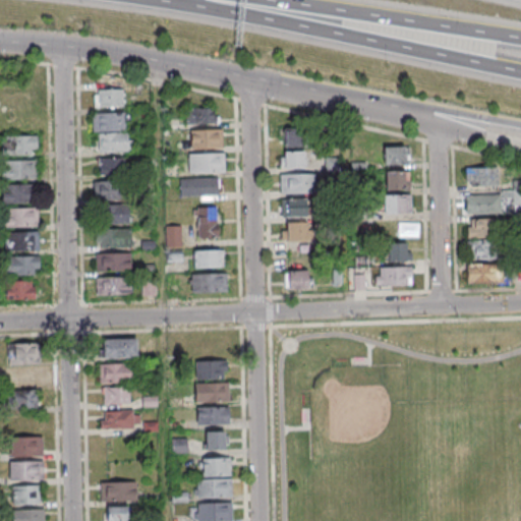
[(124,108),(124,90),(94,90),(94,108),(124,108)]
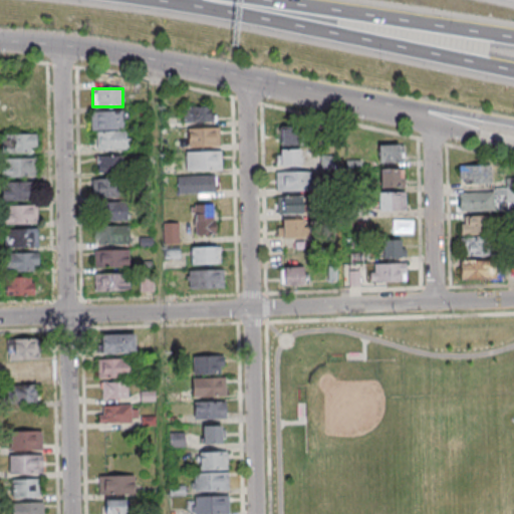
[(0,91),(0,111),(35,111),(35,92),(0,91)]
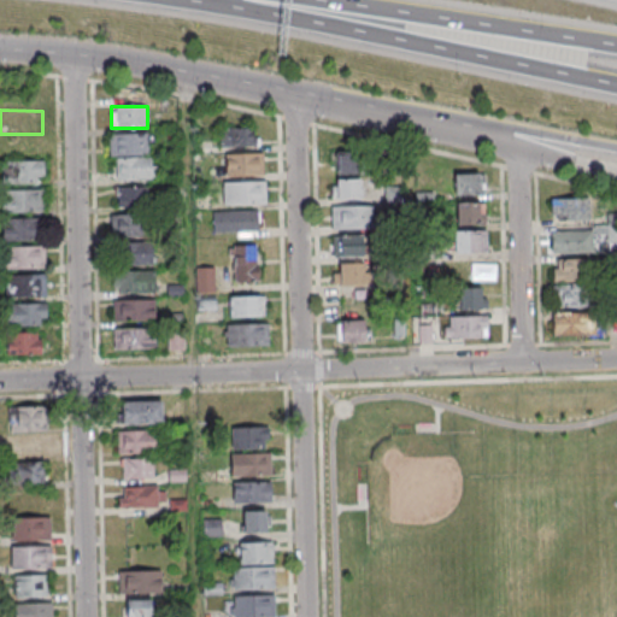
[(258,147),(258,128),(221,128),(221,147),(258,147)]
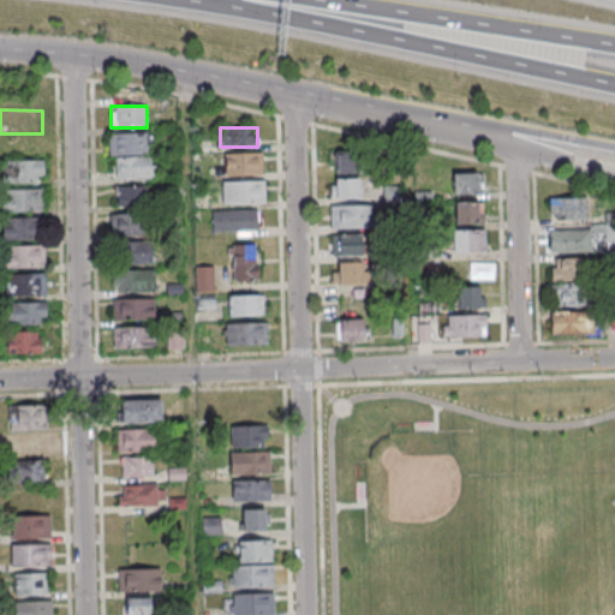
[(148,156),(148,135),(108,135),(108,156),(148,156)]
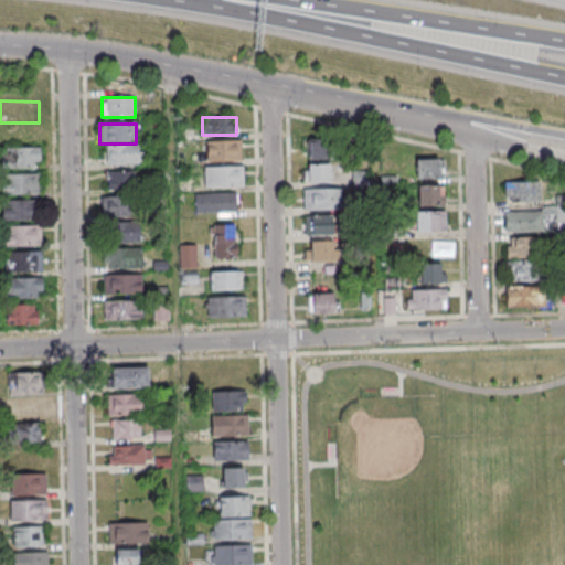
[(205,160),(242,160),(242,139),(205,139),(205,160)]
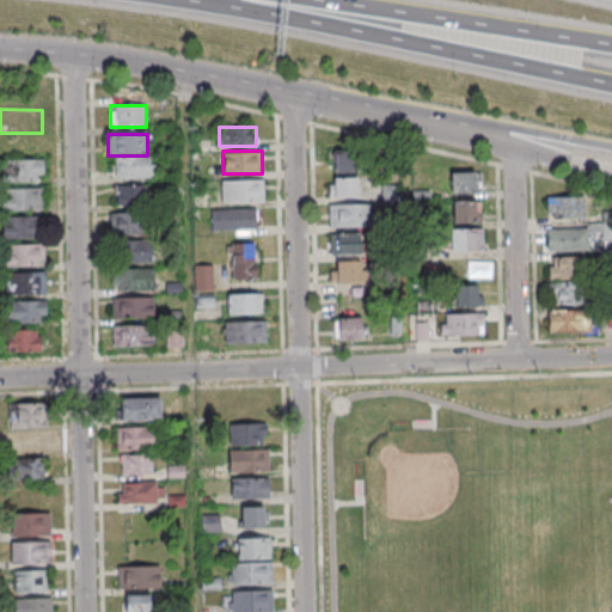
[(334,173),(355,173),(355,151),(334,151),(334,173)]
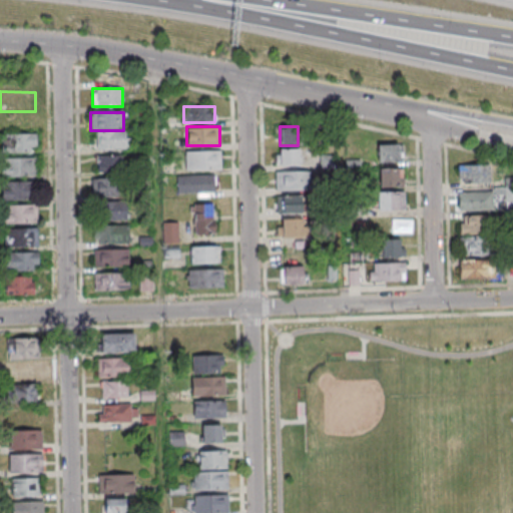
[(128,150),(128,132),(95,132),(95,150),(128,150)]
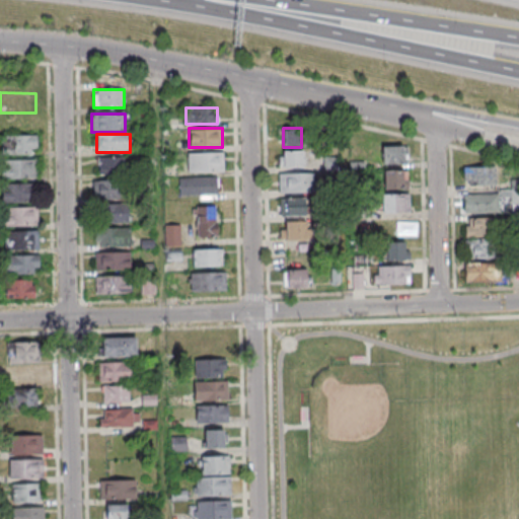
[(36,154),(36,135),(1,135),(1,154),(36,154)]
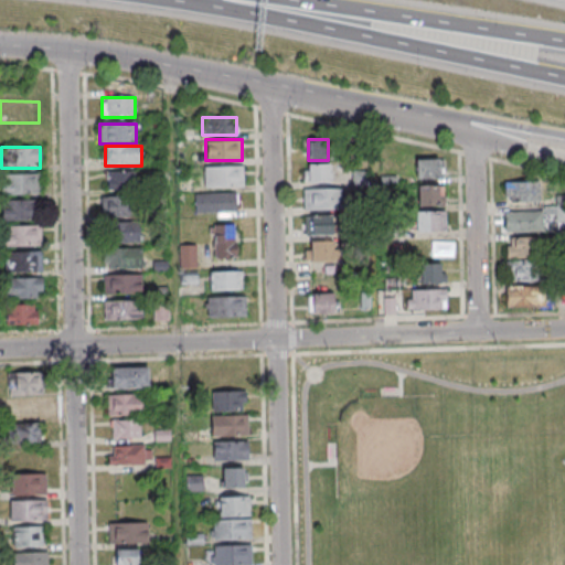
[(441,178),(441,159),(416,159),(416,178),(441,178)]
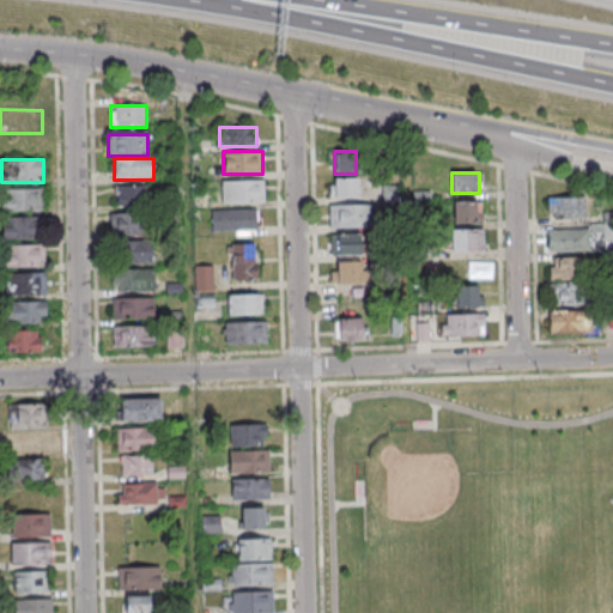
[(331,198),(359,198),(359,178),(331,178),(331,198)]
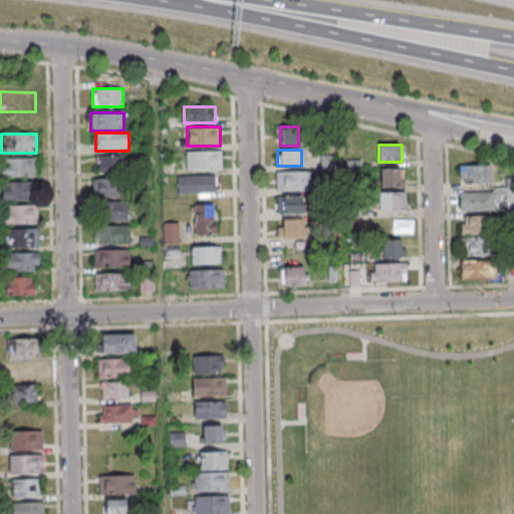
[(187,170),(222,170),(222,152),(187,152),(187,170)]
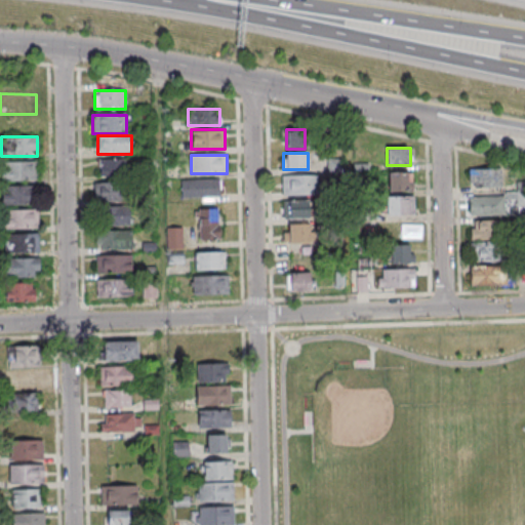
[(99,159),(99,177),(125,177),(125,159),(99,159)]
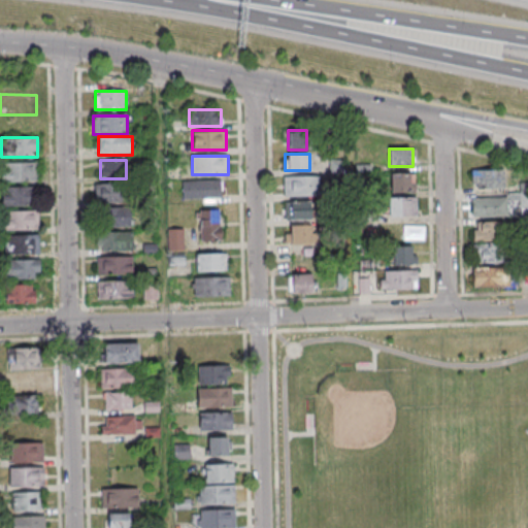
[(343,161),(330,161),(330,174),(343,174),(343,161)]
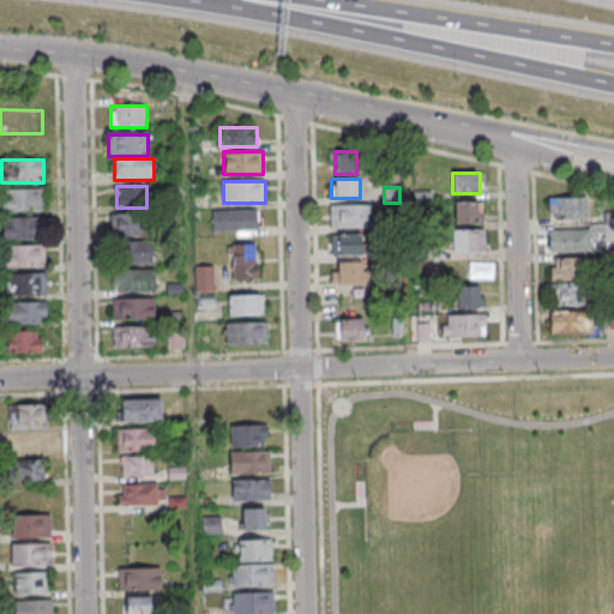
[(44,211),(44,188),(2,188),(2,211),(44,211)]
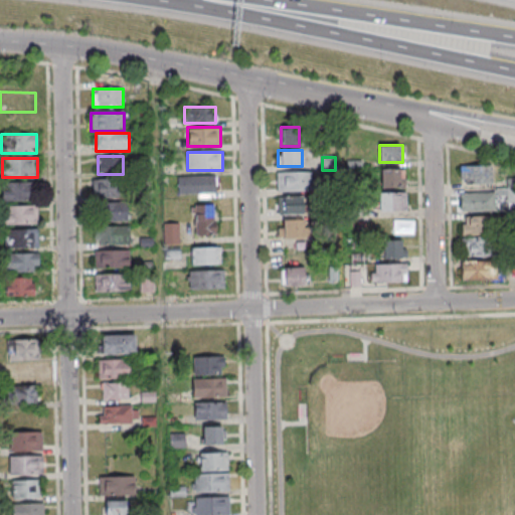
[(492,165),(460,165),(460,183),(492,183),(492,165)]
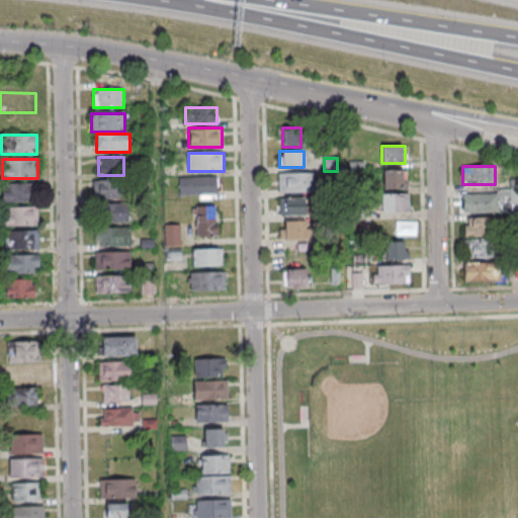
[(382,188),(407,188),(407,170),(382,170),(382,188)]
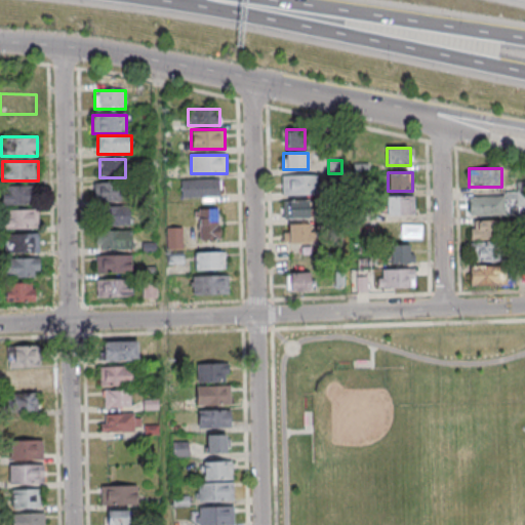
[(317,175),(282,175),(282,196),(317,196),(317,175)]
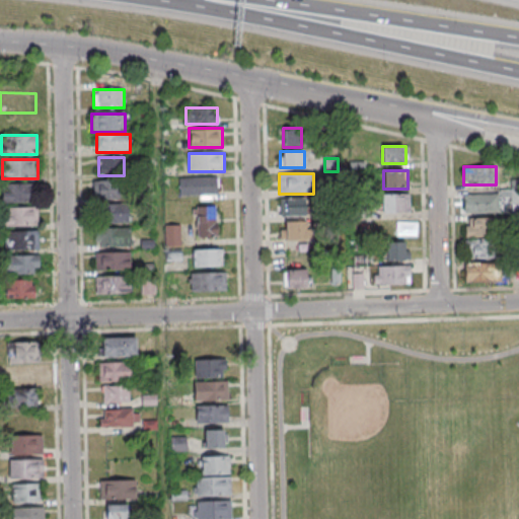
[(218,177),(179,177),(179,196),(218,196),(218,177)]
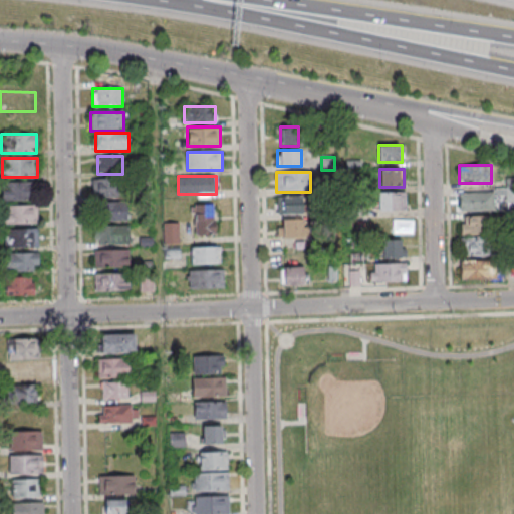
[(460,210),(513,210),(513,178),(506,178),(506,191),(459,191),(460,210)]
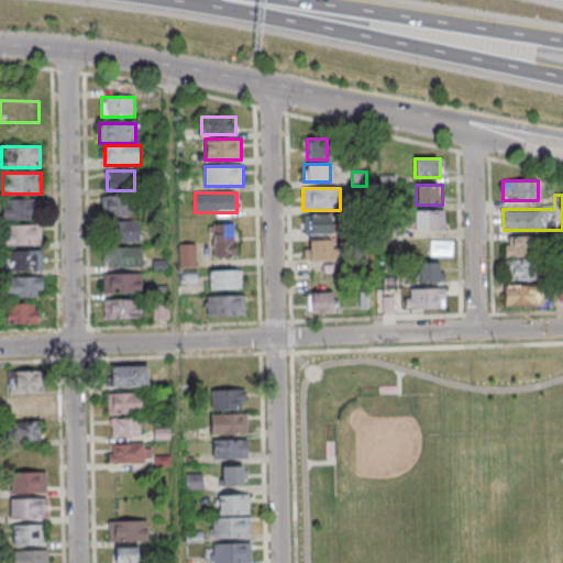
[(132,216),(132,196),(101,196),(101,216),(132,216)]
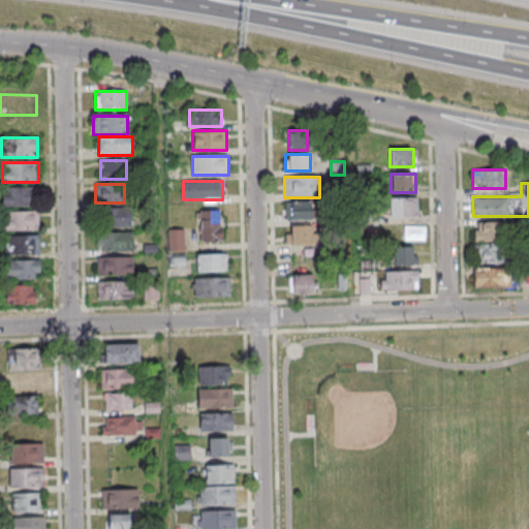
[(2,186),(2,206),(36,206),(36,186),(2,186)]
